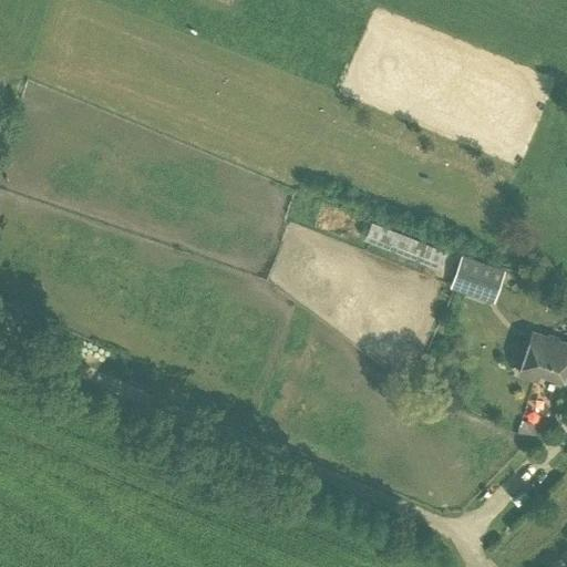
[(371,222),(364,239),(439,269),(445,251),(371,222)]
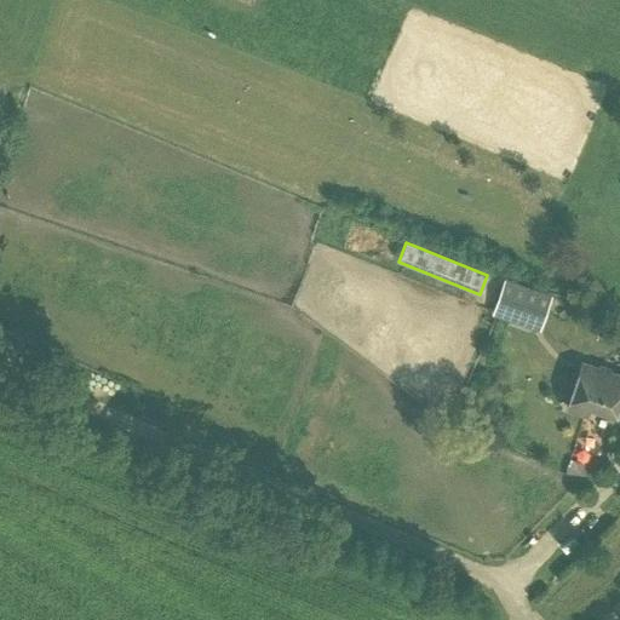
[(503,276),(489,311),(538,329),(551,293),(503,276)]
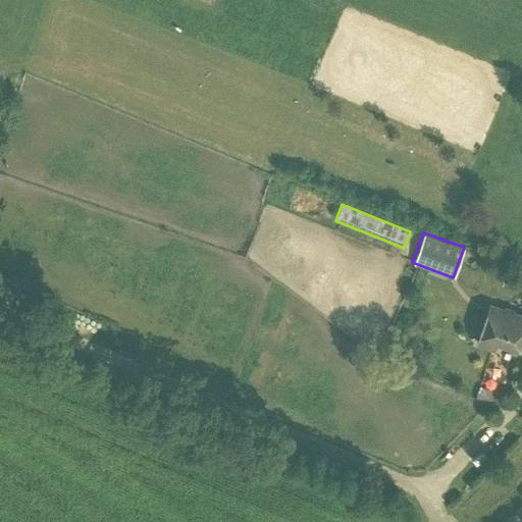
[(518,348),(521,335),(521,316),(489,306),(477,343),(492,348),(496,341),(518,348)]
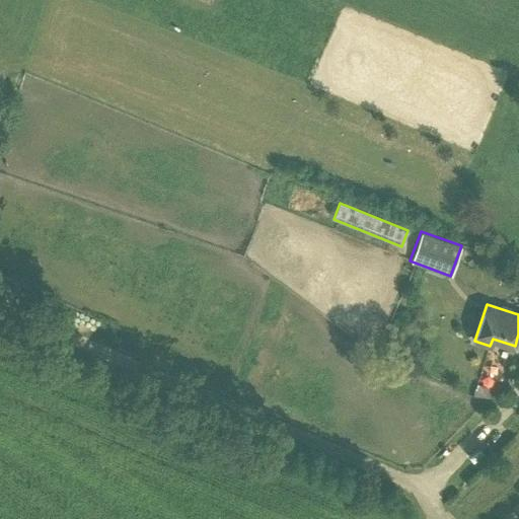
[(488,400),(496,390),(476,384),(472,395),(488,400)]
